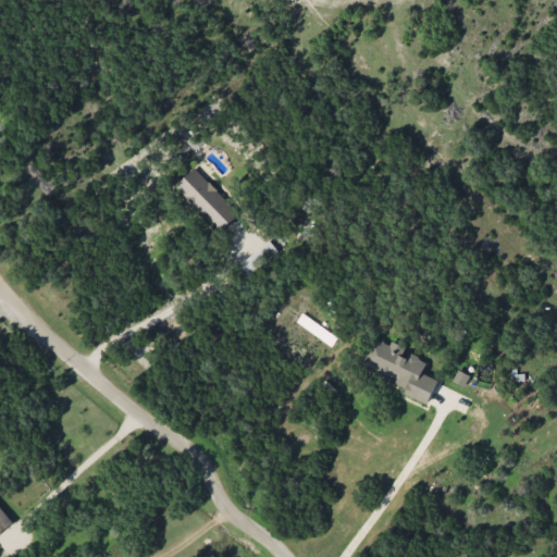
[(221,232),(239,213),(196,168),(177,185),(221,232)]
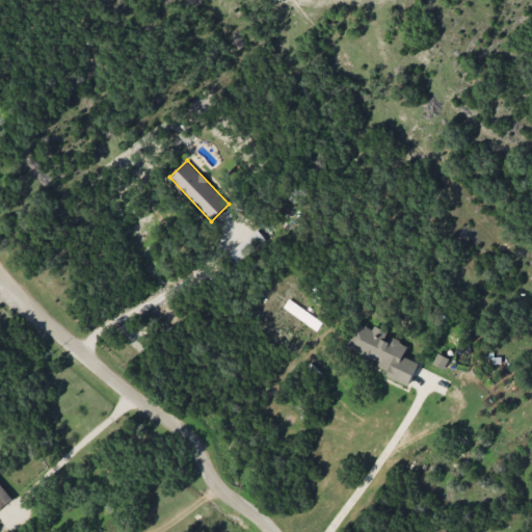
[(237,263),(267,242),(259,230),(229,251),(237,263)]
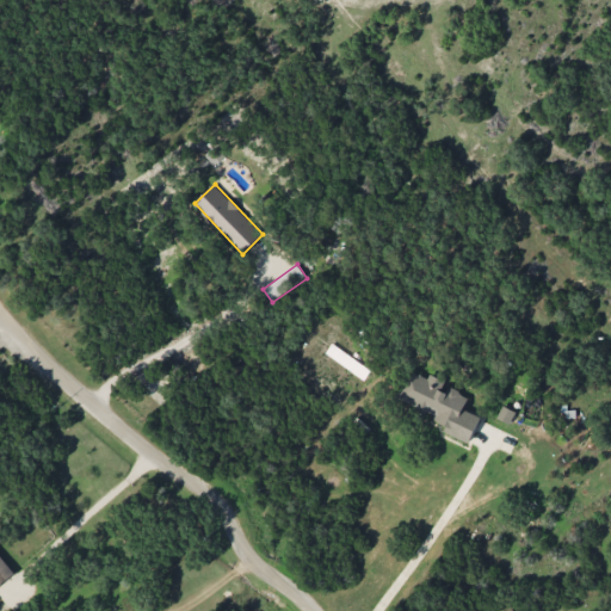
[(470,442),(480,417),(464,409),(469,397),(440,386),(442,382),(411,369),(397,401),(448,421),(444,432),(470,442)]
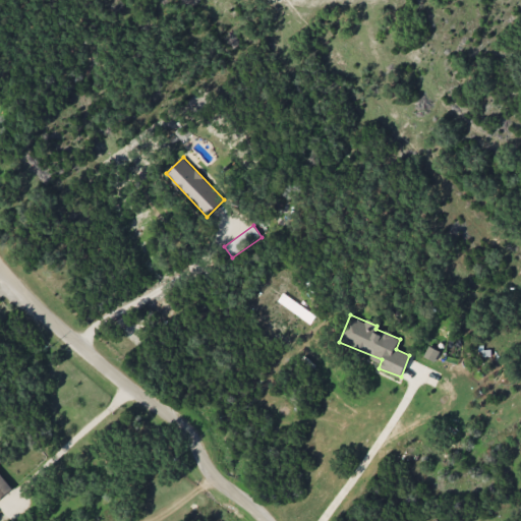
[(423,356),(435,361),(440,351),(428,345),(423,356)]
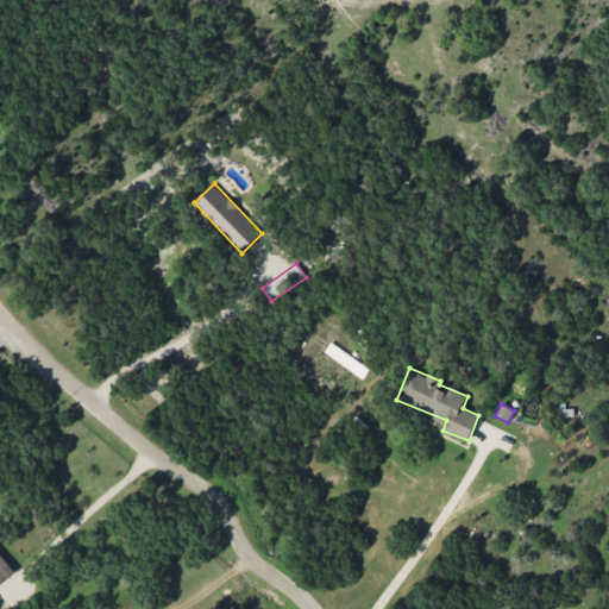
[(0,582),(13,573),(0,553),(0,582)]
